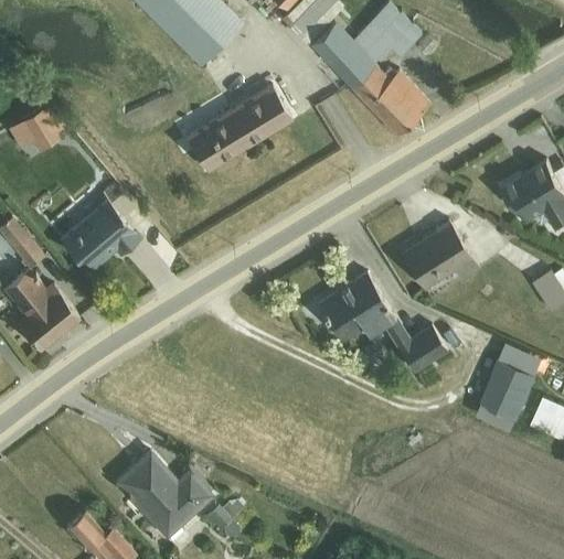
[(214,0),(128,0),(200,71),(242,27),(214,0)]
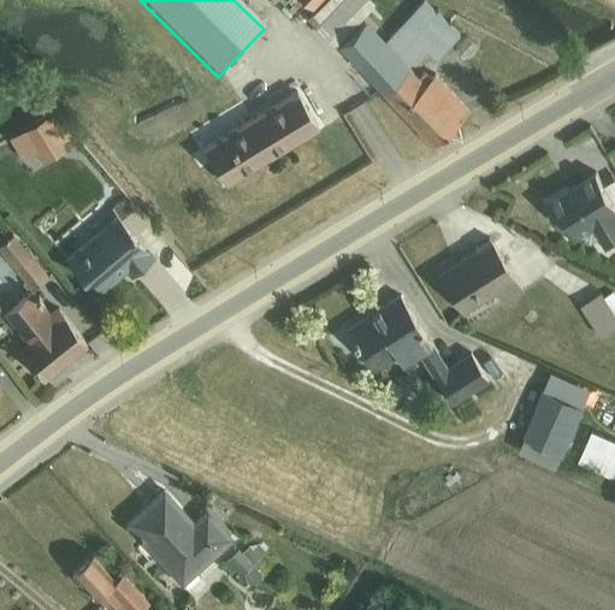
[(295,0),(311,15),(324,0),(295,0)]
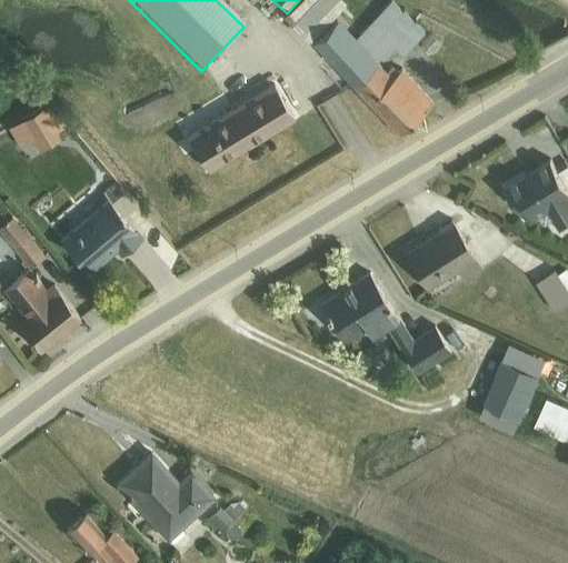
[(304,0),(282,21),(290,29),(288,30),(299,41),(301,39),(306,43),(308,47),(346,9),(338,2),(339,0),(304,0)]
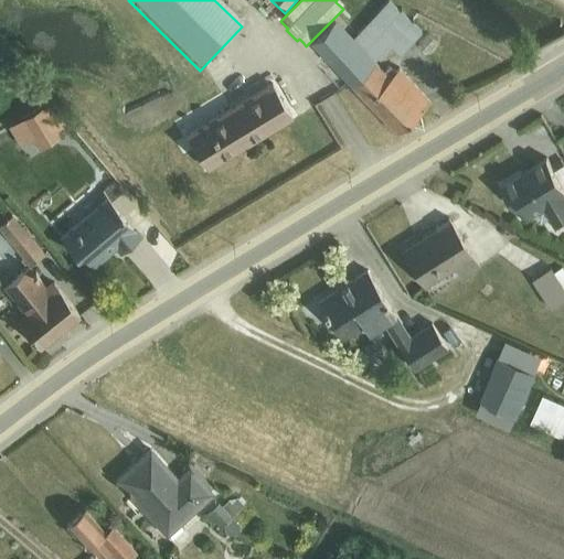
[(351,88),(374,67),(392,51),(397,56),(403,52),(421,35),(387,6),(350,42),(333,24),(311,45),(351,88)]
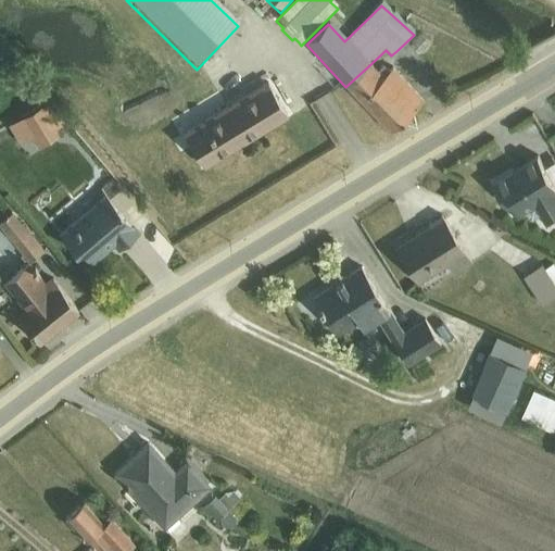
[(368,66),(345,87),(389,135),(423,104),(391,70),(385,75),(381,72),(377,75),(370,70),(368,66)]
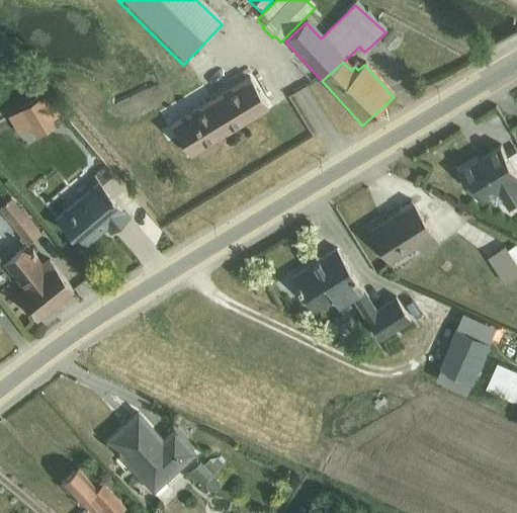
[(248,79),(169,126),(189,158),(267,110),(248,79)]
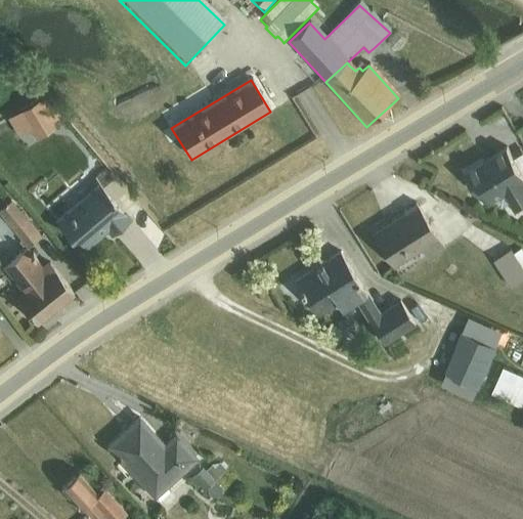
[(45,98),(8,124),(17,139),(28,132),(35,142),(64,122),(45,98)]
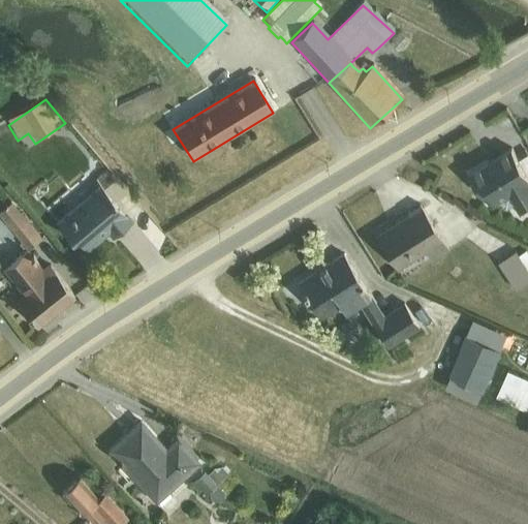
[(527,179),(511,152),(469,178),(483,202),(489,197),(494,208),(510,198),(519,213),(527,207),(527,179)]
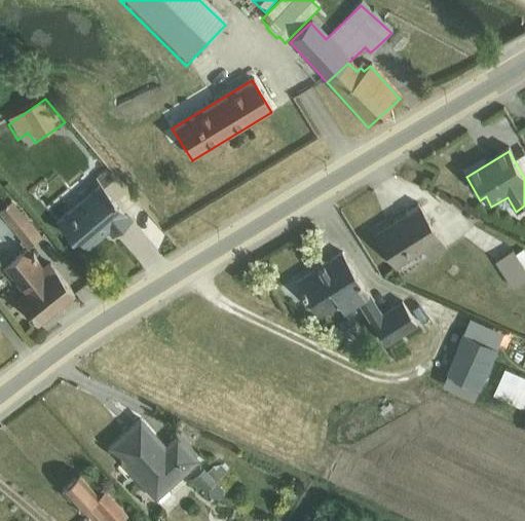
[(103,191),(127,221),(141,211),(115,180),(103,191)]
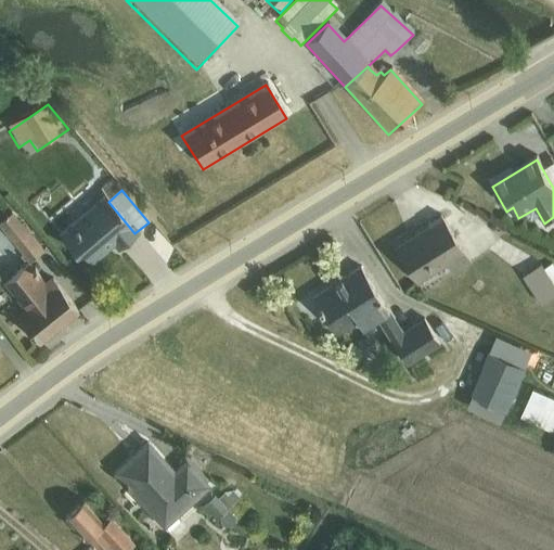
[(134,233),(108,202),(104,196),(59,237),(75,257),(79,254),(90,266),(105,253),(105,250),(112,244),(119,252),(138,237),(134,233)]
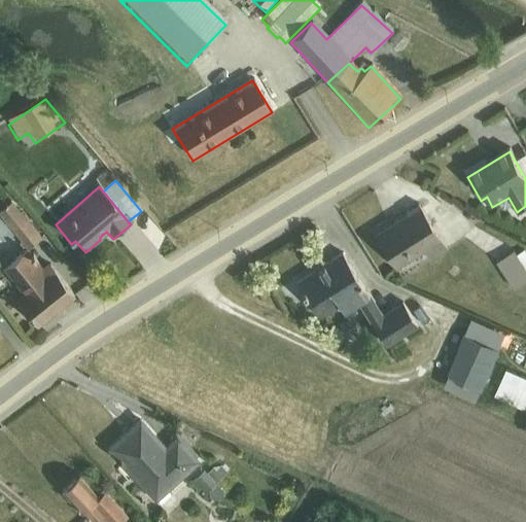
[(11,205),(0,213),(0,217),(25,252),(39,241),(11,205)]
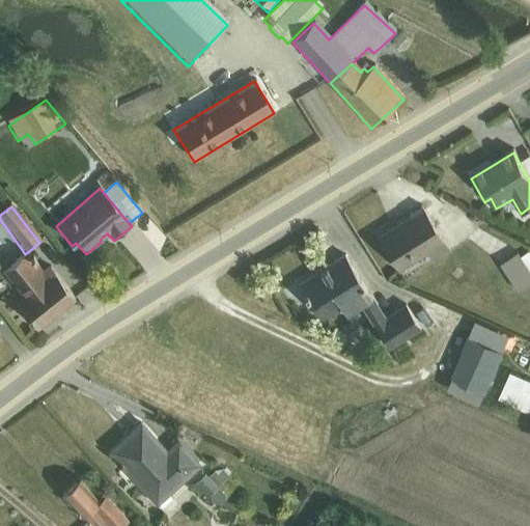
[(410,219),(377,240),(398,273),(425,256),(433,267),(450,255),(421,210),(409,218),(410,219)]
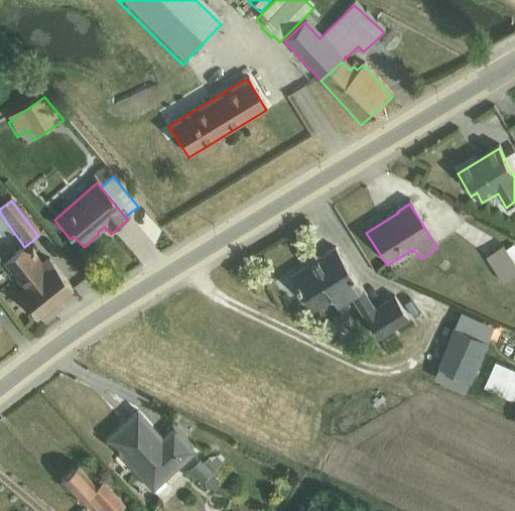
[(503,249),(486,259),(503,286),(514,278),(514,250),(513,247),(505,253),(503,249)]
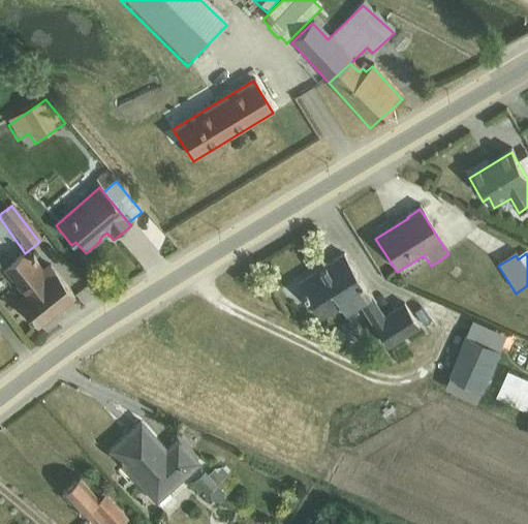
[(26,254),(2,273),(23,298),(14,304),(35,330),(72,301),(47,269),(42,272),(32,258),(31,259),(26,254)]
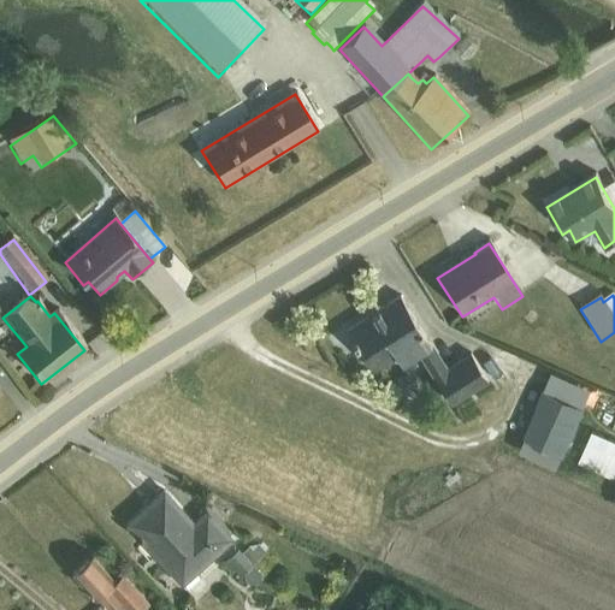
[(400,300),(347,333),(373,375),(396,361),(401,369),(418,357),(450,409),(489,386),(471,356),(445,372),(400,300)]
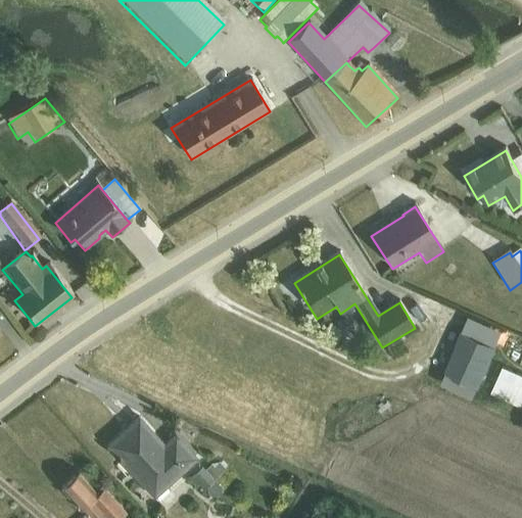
[(443,375),(438,386),(471,401),(476,390),(477,390),(495,348),(494,348),(501,334),(468,319),(461,334),(460,333),(441,374),(443,375)]
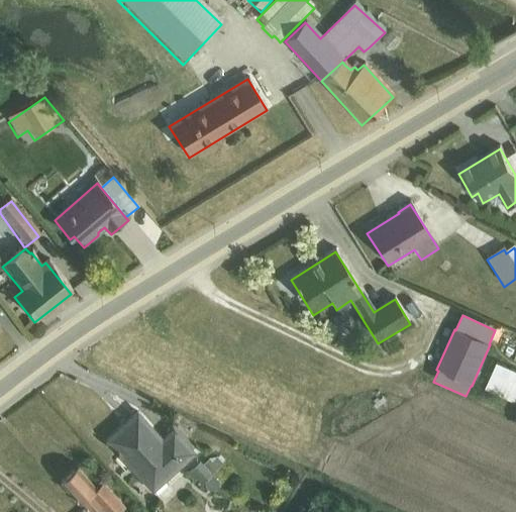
[(515,373),(496,364),(484,390),(514,404),(515,398),(515,373)]
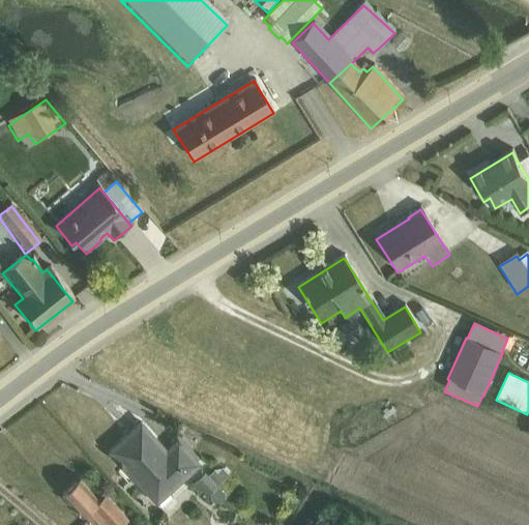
[(140,427),(110,454),(160,511),(172,499),(169,496),(200,467),(177,440),(164,453),(140,427)]
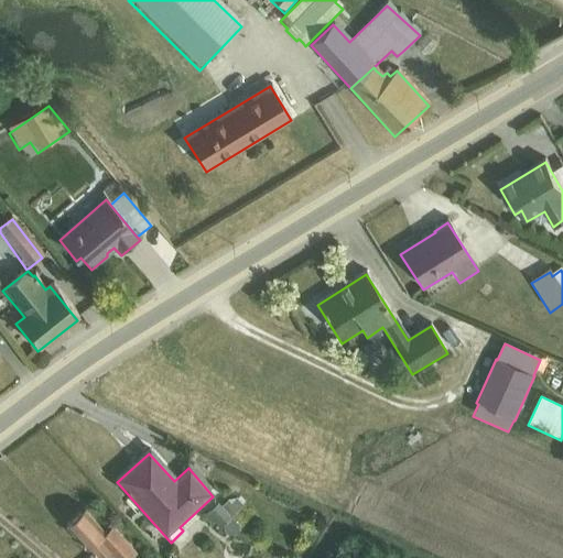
[(217,506),(206,517),(219,532),(242,509),(236,501),(235,502),(227,502),(220,510),(217,506)]
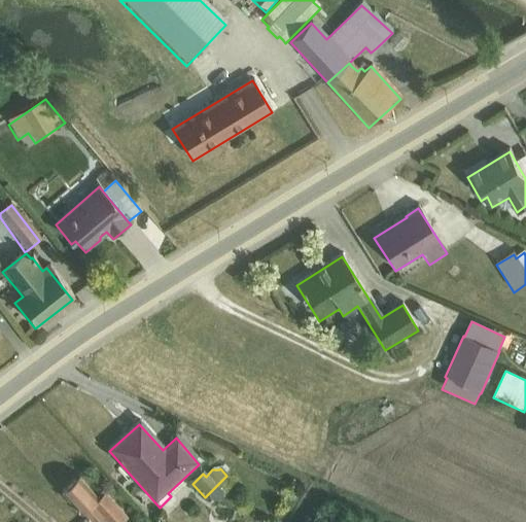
[(78,479),(62,494),(86,521),(123,521),(127,518),(104,493),(98,499),(78,479)]
